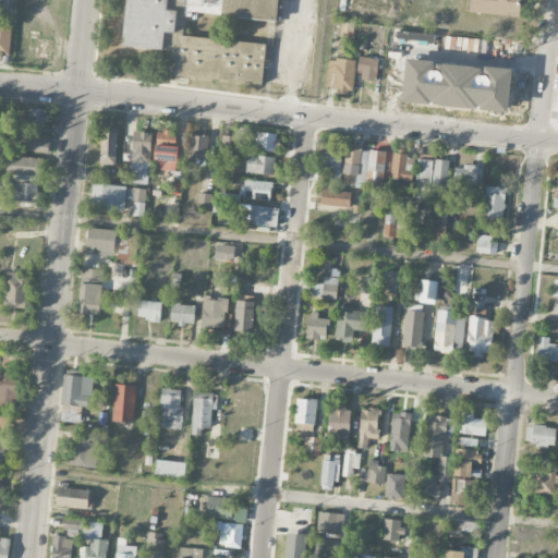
[(125,0),(122,45),(173,50),(171,75),(263,84),(266,44),(183,35),(185,19),(193,19),(194,12),(277,21),(278,0),(125,0)]
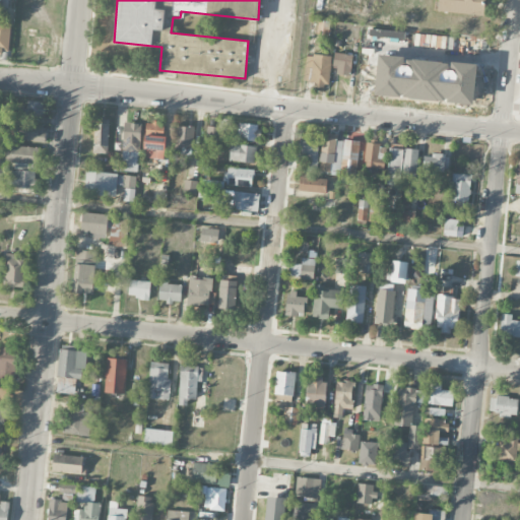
[(438,0),(437,10),(483,15),(485,0),(438,0)]
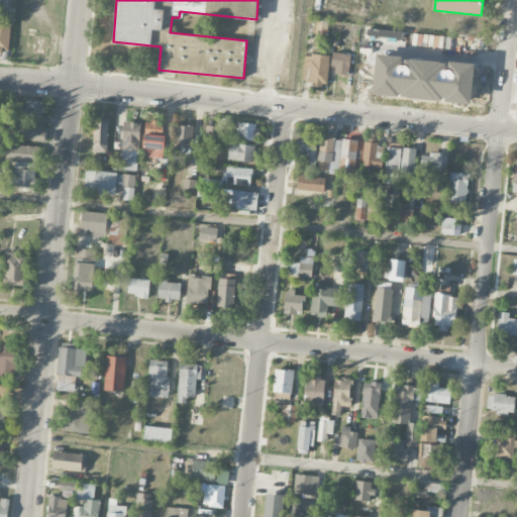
[(11,21),(0,20),(0,53),(10,53),(11,21)]
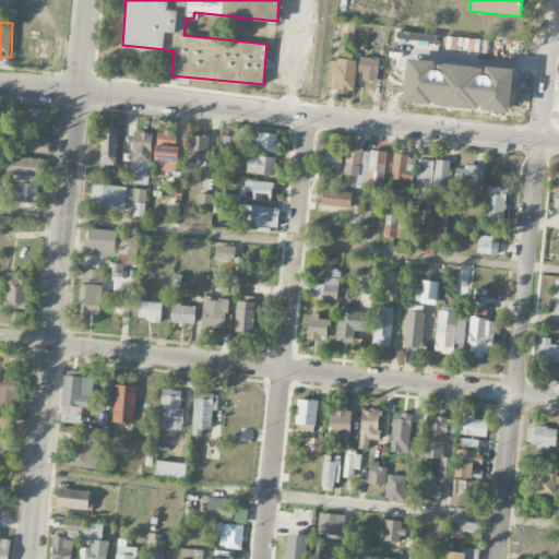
[(341,36),(354,37),(355,26),(352,26),(352,28),(342,27),(341,36)]
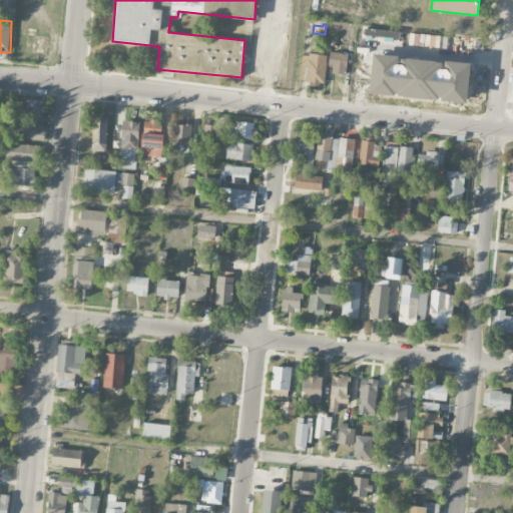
[(329,72),(346,74),(348,53),(331,52),(329,72)]
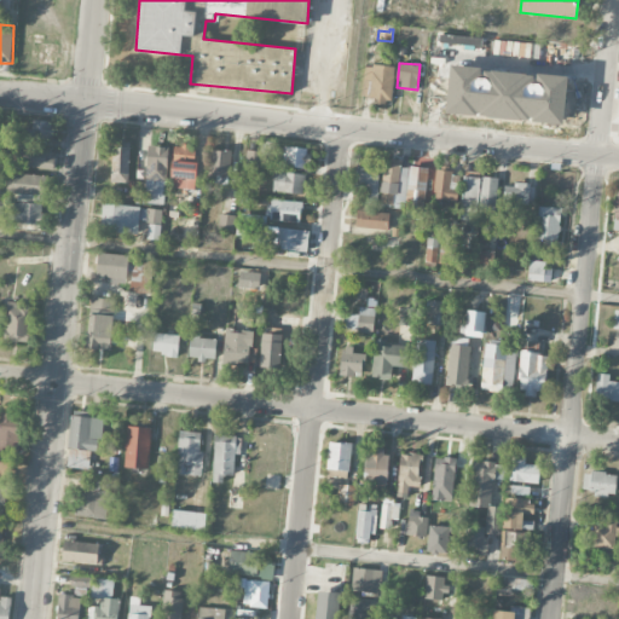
[(372,102),(393,103),(394,67),(364,65),(363,96),(372,97),(372,102)]
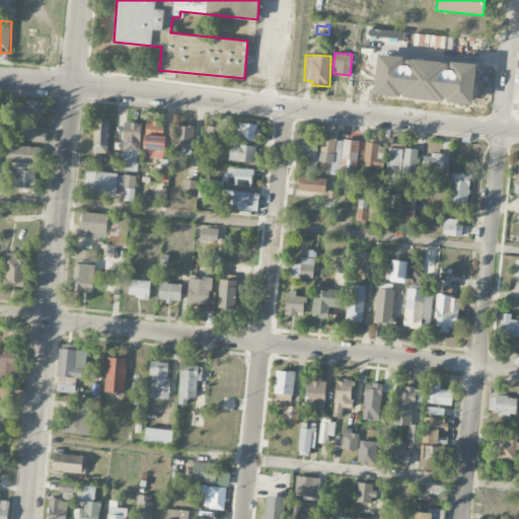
[(21,107),(20,116),(43,117),(44,100),(28,100),(27,107),(21,107)]
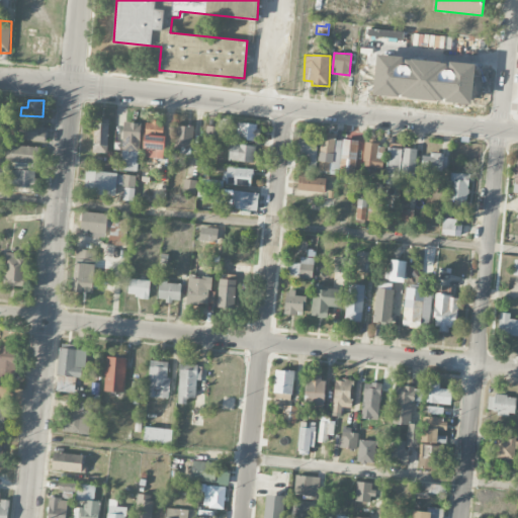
[(229,118),(216,117),(216,125),(206,124),(205,139),(228,140),(229,118)]
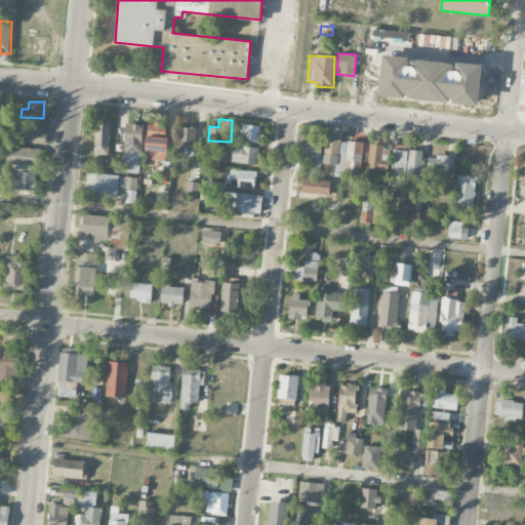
[(45,123),(15,122),(14,140),(44,142),(45,123)]
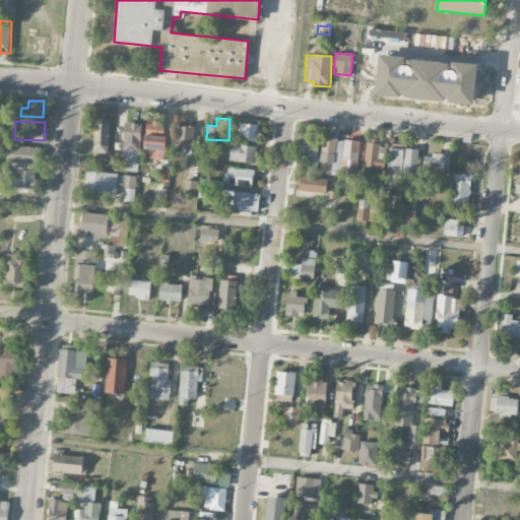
[(165,158),(166,122),(145,121),(143,157),(165,158)]
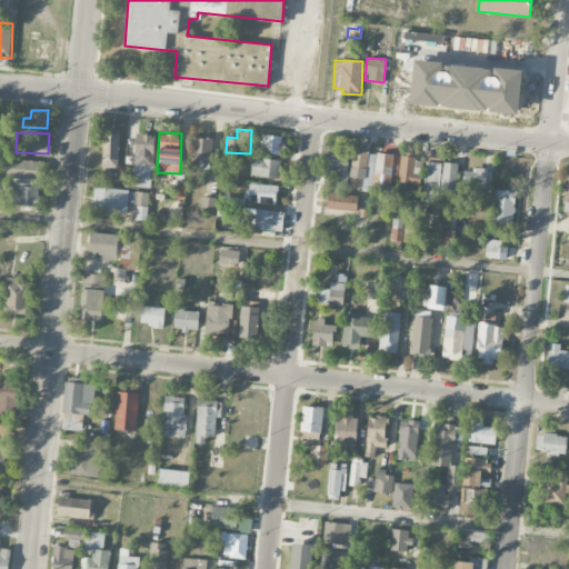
[(133,167),(153,167),(155,135),(133,133),(133,167)]
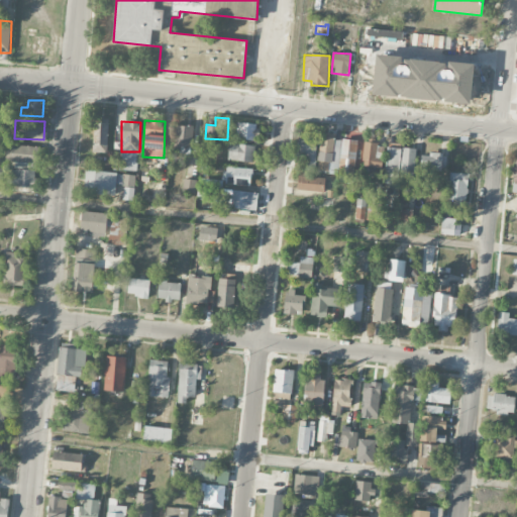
[(236,137),(255,139),(257,124),(238,121),(236,137)]
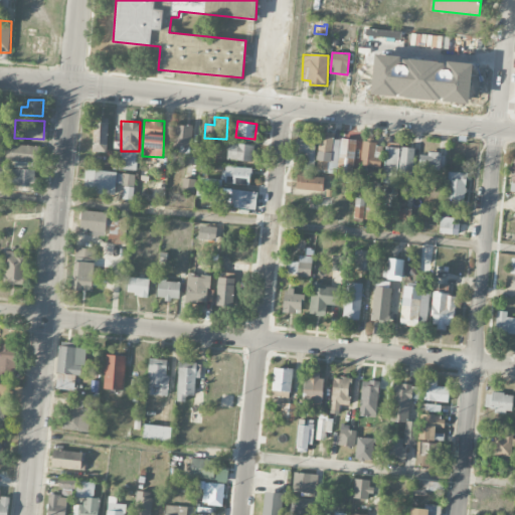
[(107,151),(109,122),(94,122),(93,151),(107,151)]
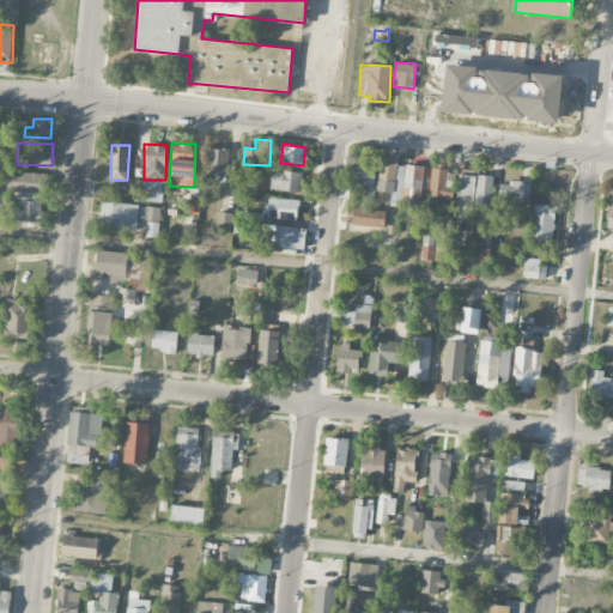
[(230,149),(210,149),(208,173),(229,174),(230,149)]
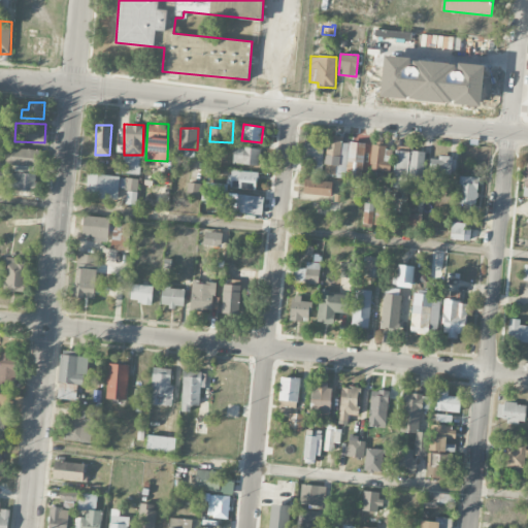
[(365,143),(342,141),(342,136),(328,135),(324,174),(345,176),(347,172),(358,174),(360,159),(363,160),(365,143)]
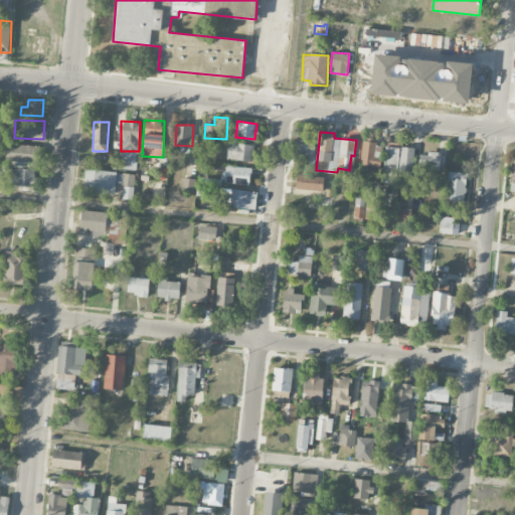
[(296,152),(305,154),(303,168),(313,169),(318,138),(299,135),(296,152)]
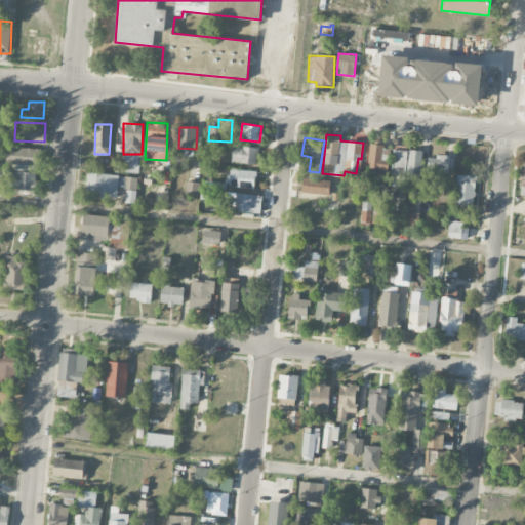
[(388,171),(389,159),(384,159),(384,145),(369,144),(367,170),(388,171)]
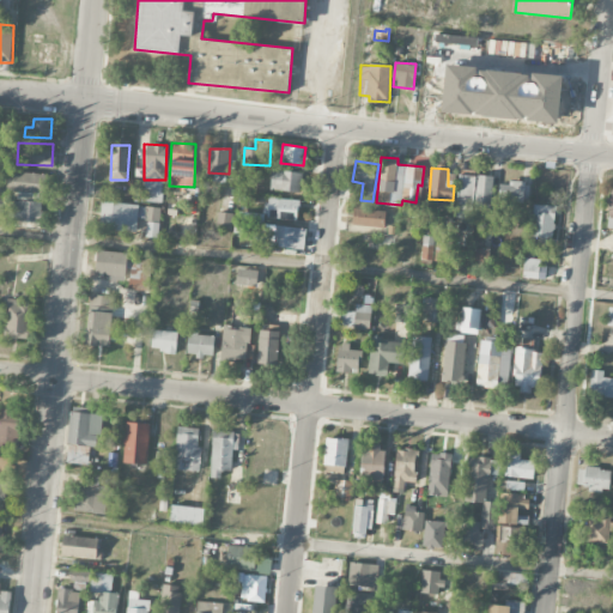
[(46,174),(10,170),(7,189),(43,194),(46,174)]
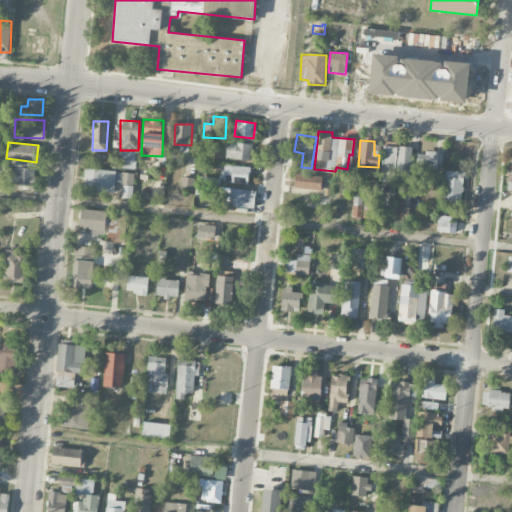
[(225,158),(251,159),(252,143),(226,142),(225,158)]
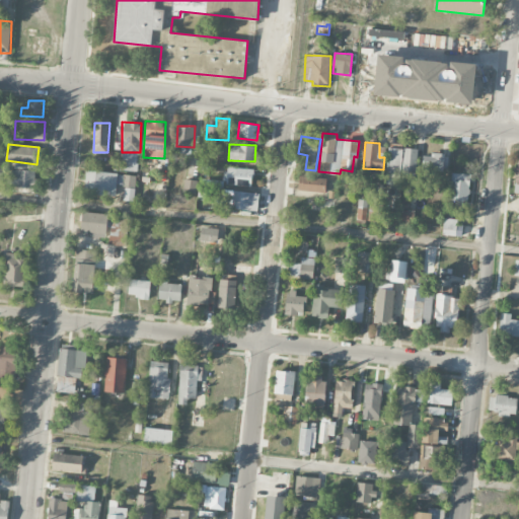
[(387,183),(400,184),(401,148),(388,147),(387,183)]
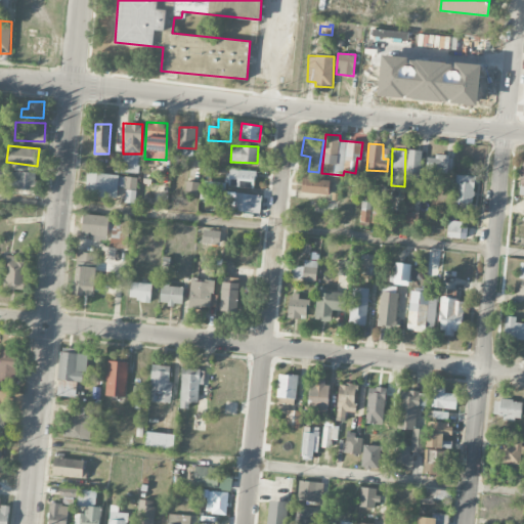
[(420,179),(421,149),(407,149),(406,178),(420,179)]
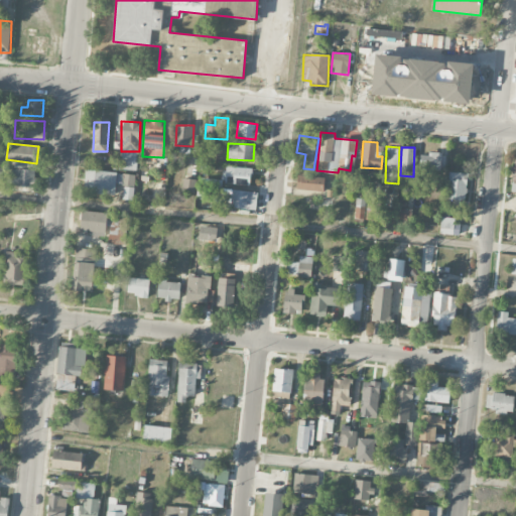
[(421,152),(420,169),(440,170),(441,153),(421,152)]
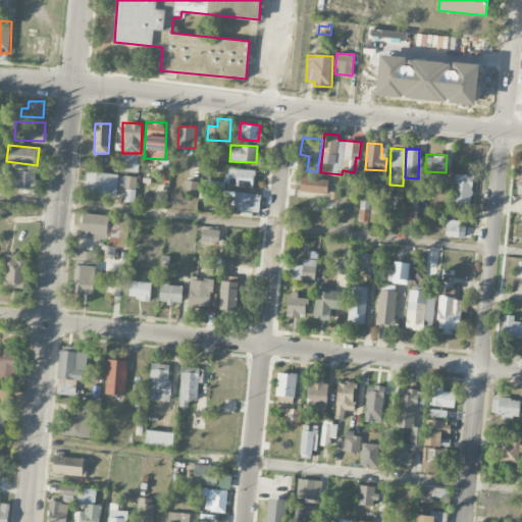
[(253,187),(255,170),(229,168),(227,185),(253,187)]
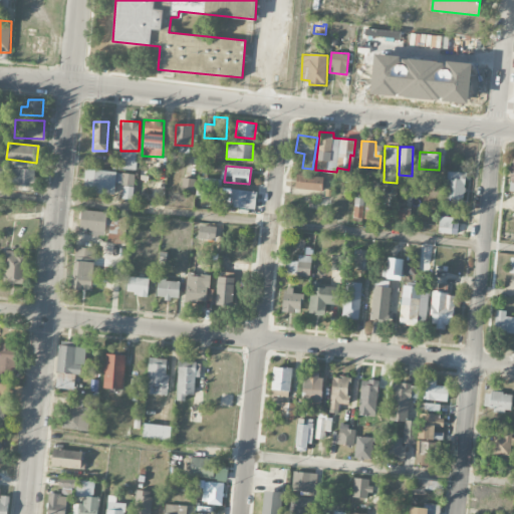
[(35,186),(35,169),(5,169),(5,185),(35,186)]
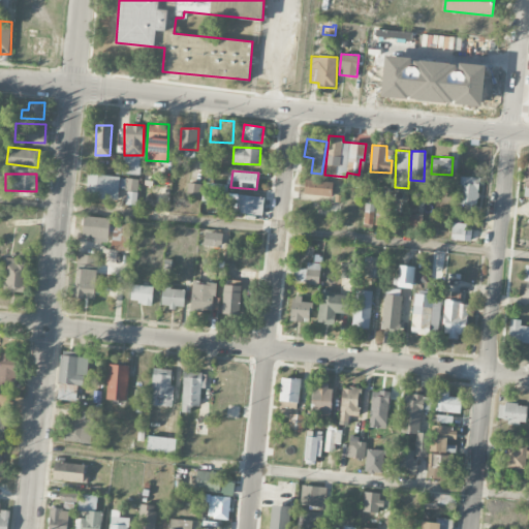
[(137,190),(138,177),(86,175),(85,197),(119,199),(119,189),(137,190)]
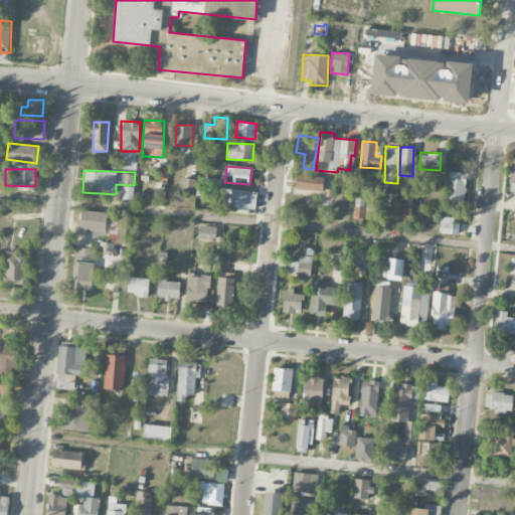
[(465,199),(466,172),(448,171),(447,198),(465,199)]
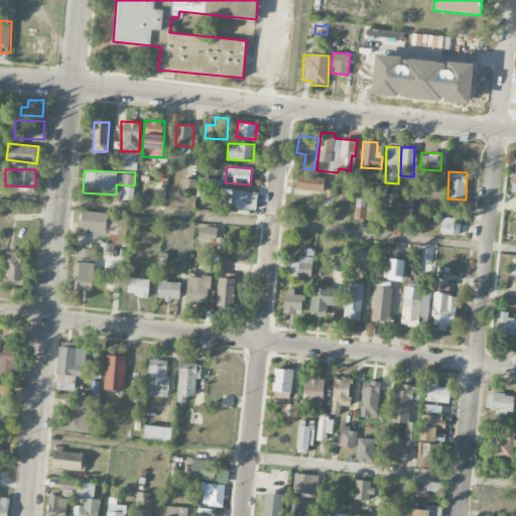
[(325,178),(297,173),(295,187),(323,192),(325,178)]
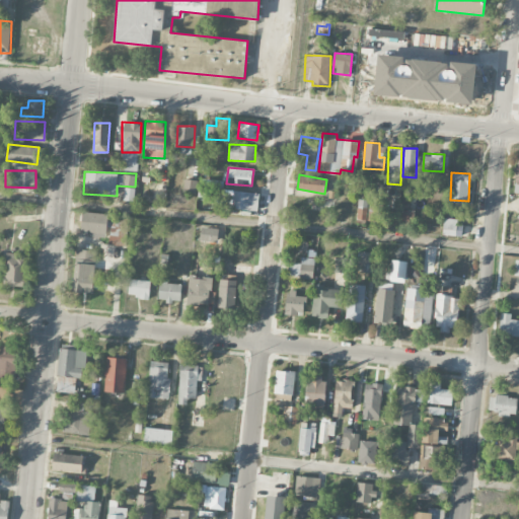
[(183,192),(196,193),(197,179),(183,179),(183,192)]
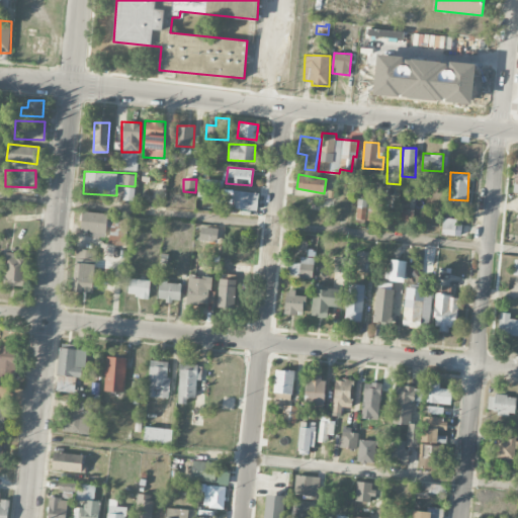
[(256,210),(259,192),(225,188),(222,206),(256,210)]
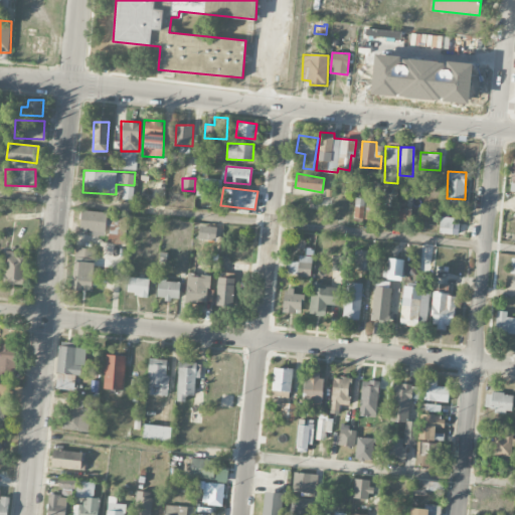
[(354,217),(364,218),(365,198),(355,197),(354,217)]
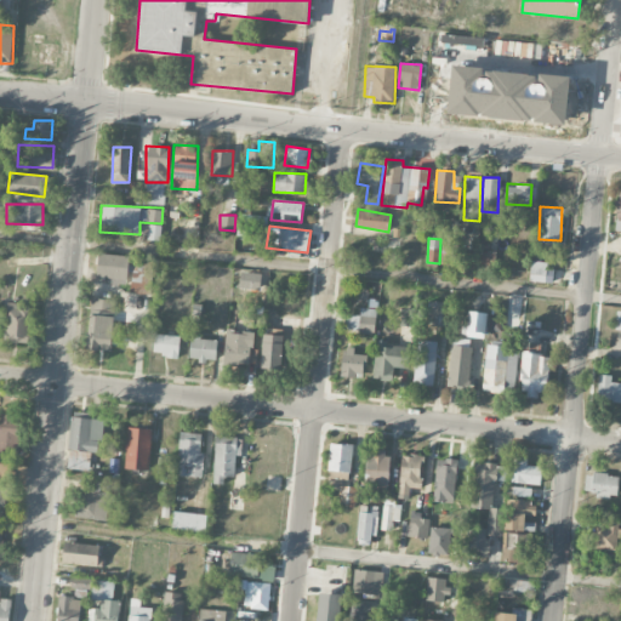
[(494,265),(496,252),(479,250),(477,262),(494,265)]
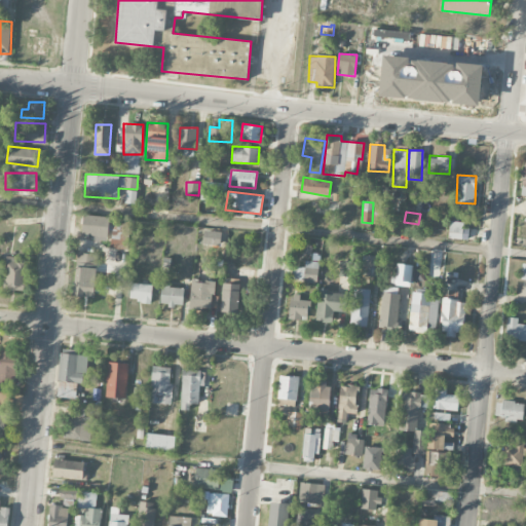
[(81,237),(108,238),(109,217),(82,215),(81,237)]
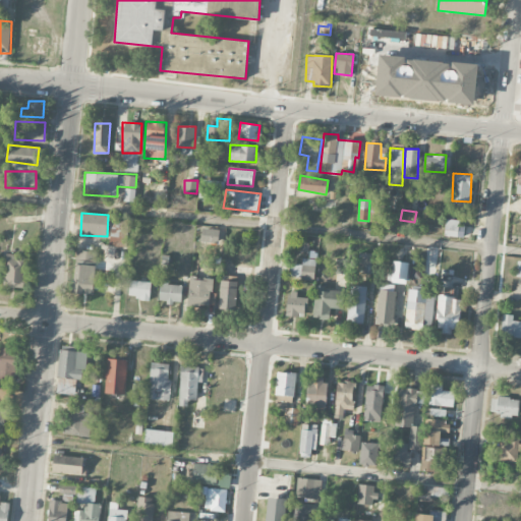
[(460,221),(447,218),(444,235),(457,237),(460,221)]
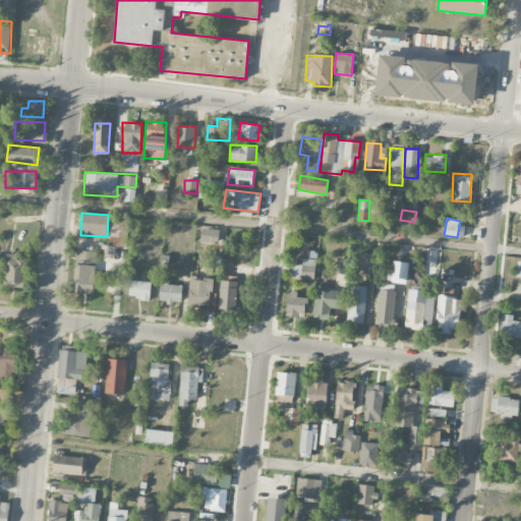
[(219,229),(201,228),(201,242),(218,242),(219,229)]
